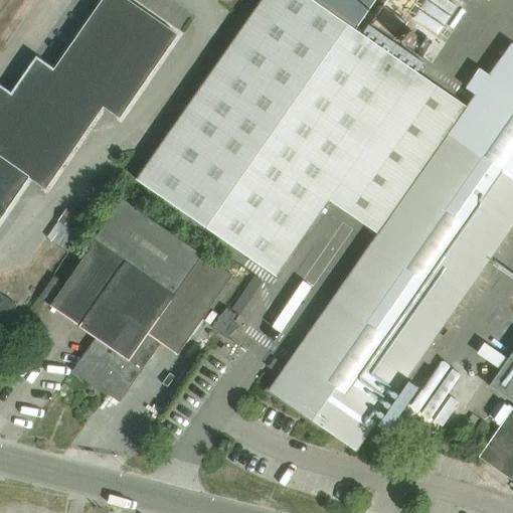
[(119,119),(177,34),(128,0),(101,0),(53,69),(35,57),(10,95),(0,87),(0,217),(29,177),(45,188),(103,107),(119,119)]
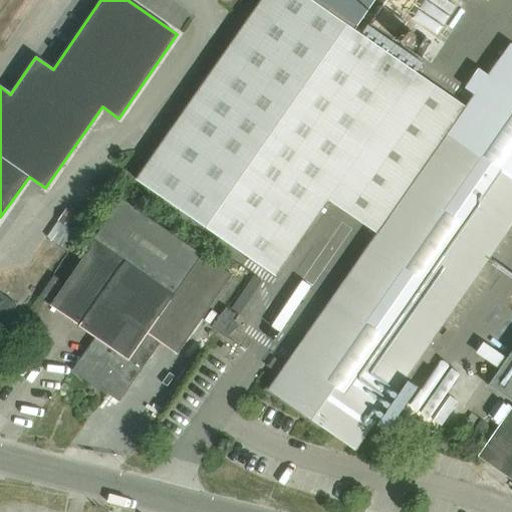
[(274,275),(416,71),(347,24),(311,0),(259,0),(136,179),(274,275)]
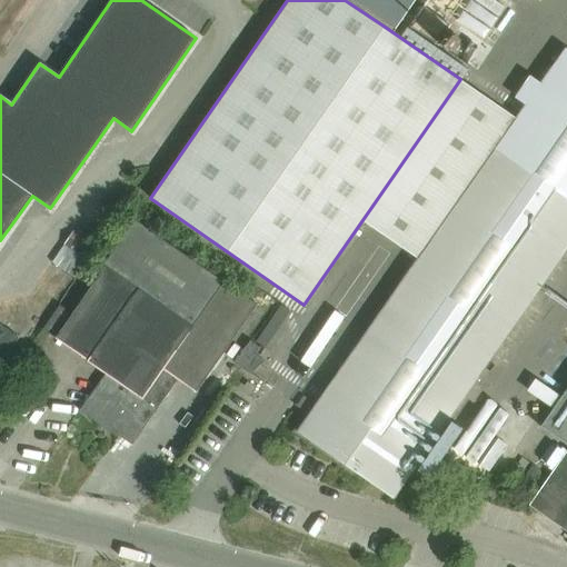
[(352,0),(394,28),(413,0),(352,0)]
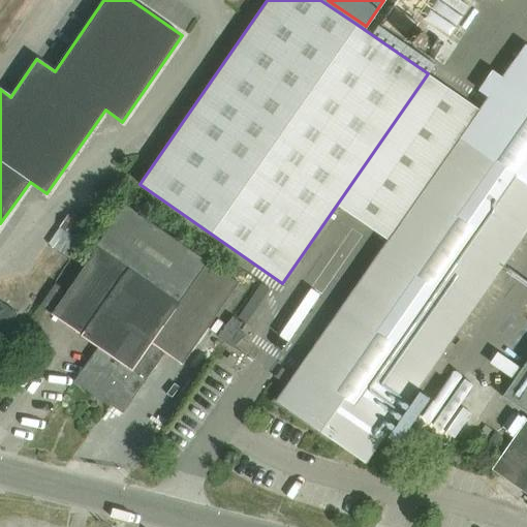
[(394,6),(383,21),(405,36),(415,21),(394,6)]
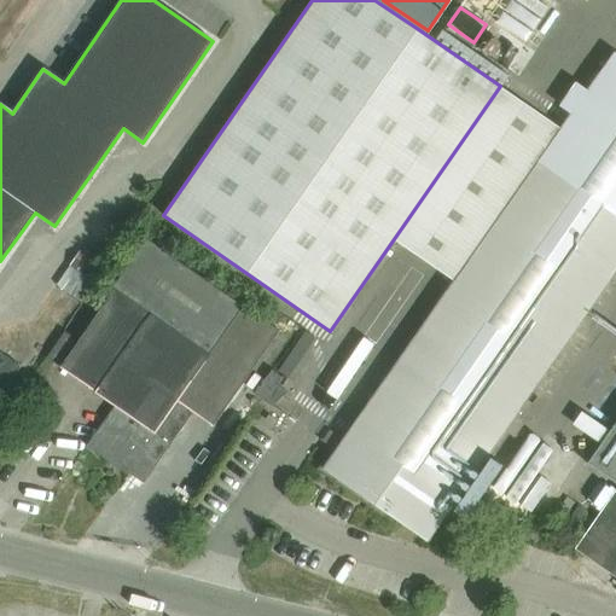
[(615,82),(599,71),(453,280),(323,468),(425,540),(615,266),(615,82)]
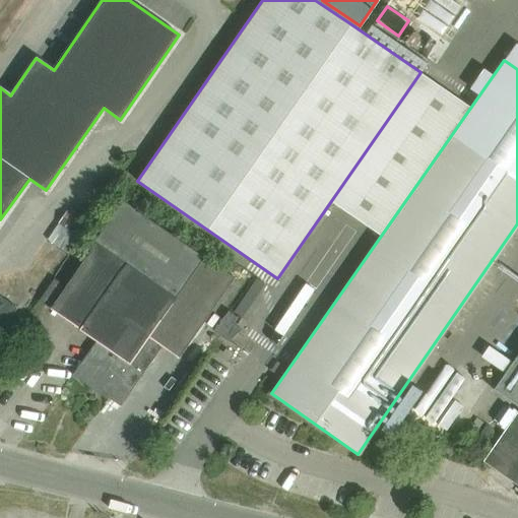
[(159,344),(176,354),(179,357),(234,277),(204,256),(122,199),(93,241),(95,242),(50,308),(78,328),(95,340),(72,373),(119,405),(151,358),(159,344)]
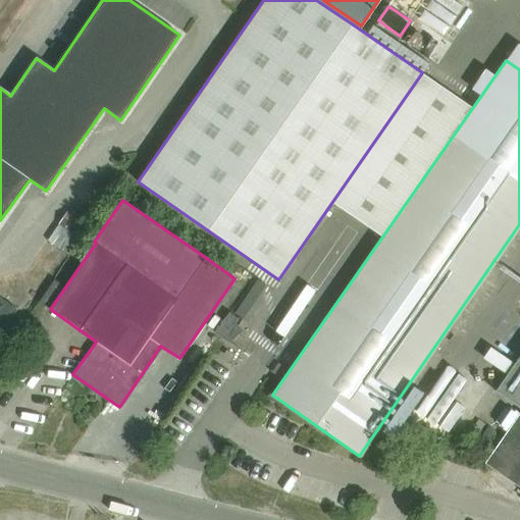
[(63,211),(44,240),(64,254),(84,225),(63,211)]
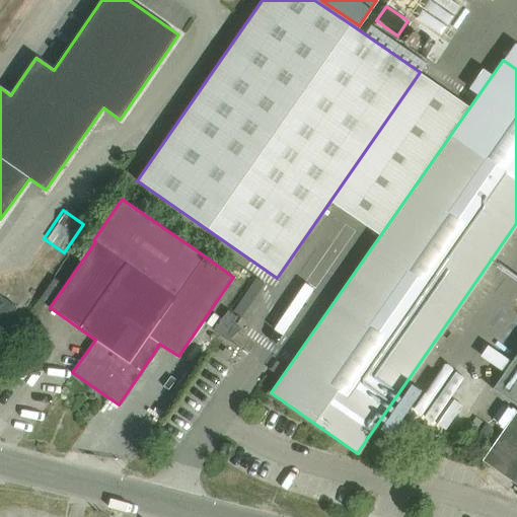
[(47,306),(63,283),(54,277),(38,299),(47,306)]
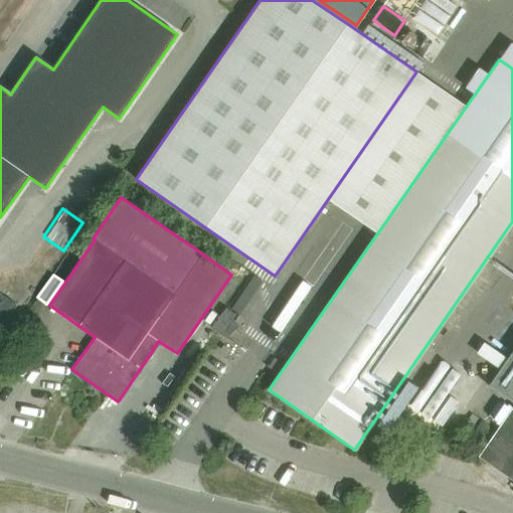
[(253,276),(233,307),(241,313),(263,282),(253,276)]
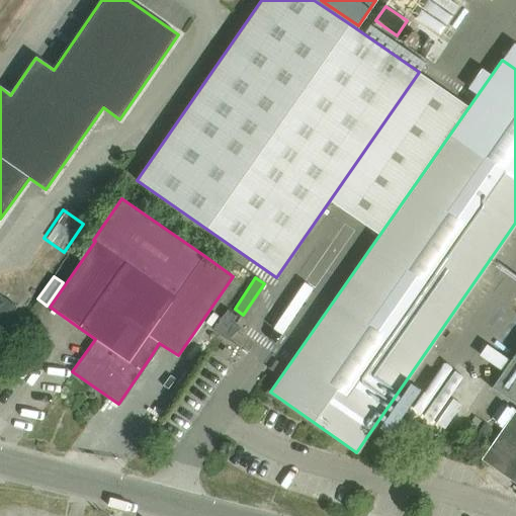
[(0,330),(16,307),(13,306),(0,295),(0,330)]
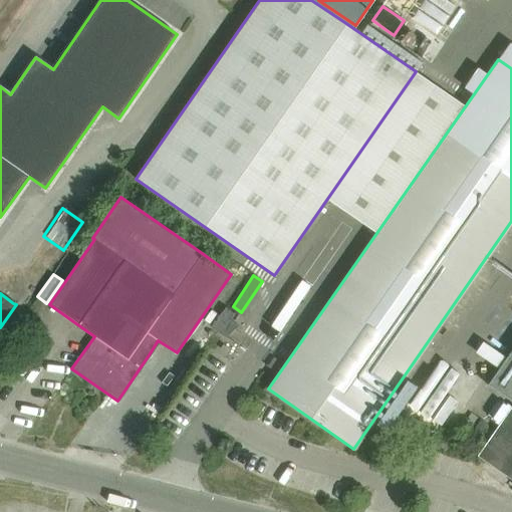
[(225,337),(235,323),(221,313),(211,327),(225,337)]
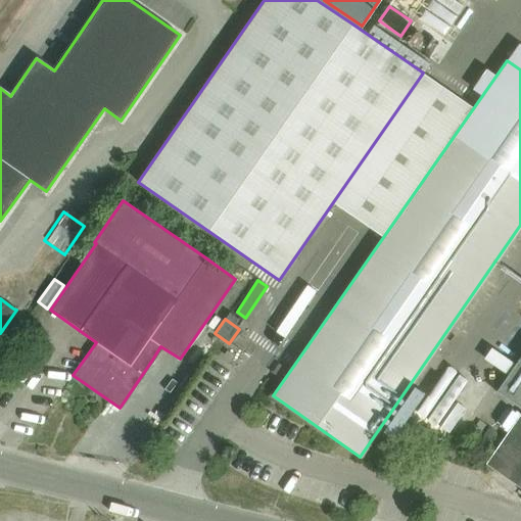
[(495,348),(490,359),(510,369),(515,359),(495,348)]
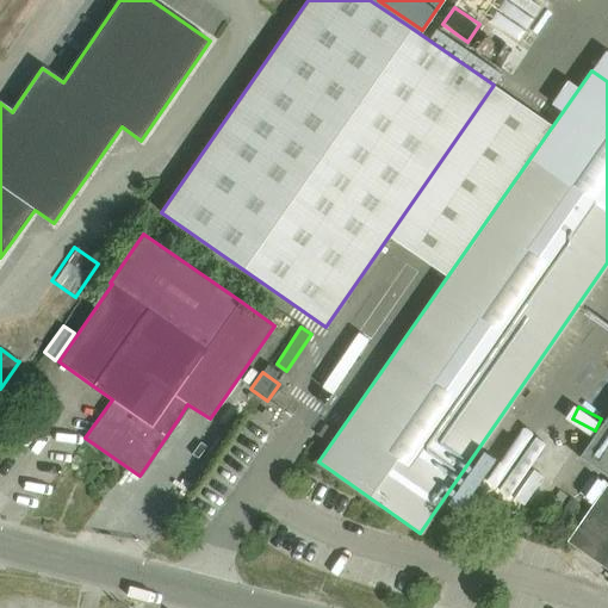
[(607,414),(578,458),(607,478),(607,479),(564,541),(607,571),(607,414)]
